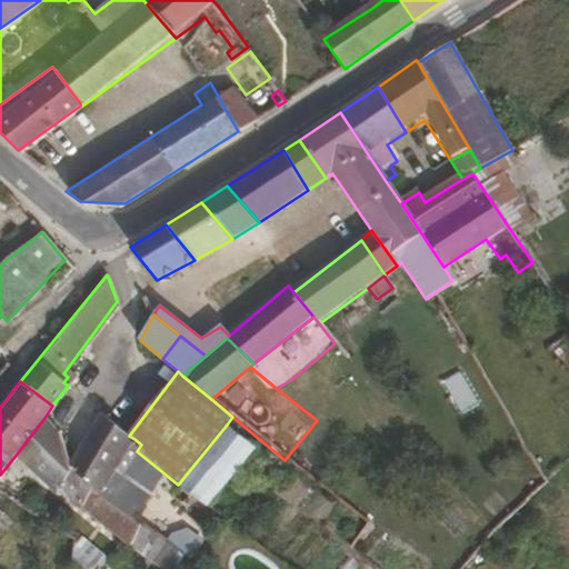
[(105,495),(135,439),(129,436),(102,417),(68,466),(71,469),(105,495)]
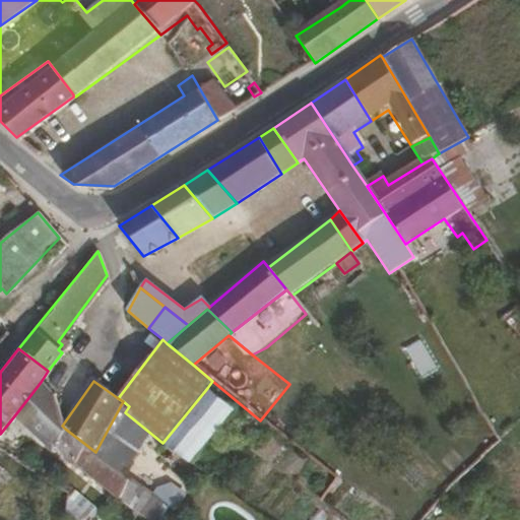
[(62,426),(52,394),(41,382),(16,413),(51,447),(54,443),(65,429),(62,426)]
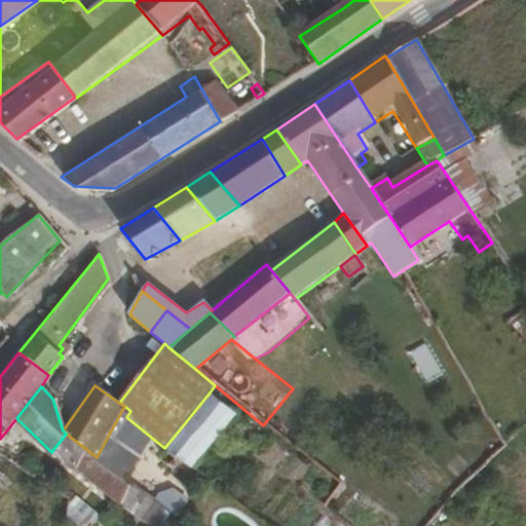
[(191,467),(235,413),(210,392),(164,448),(191,467)]
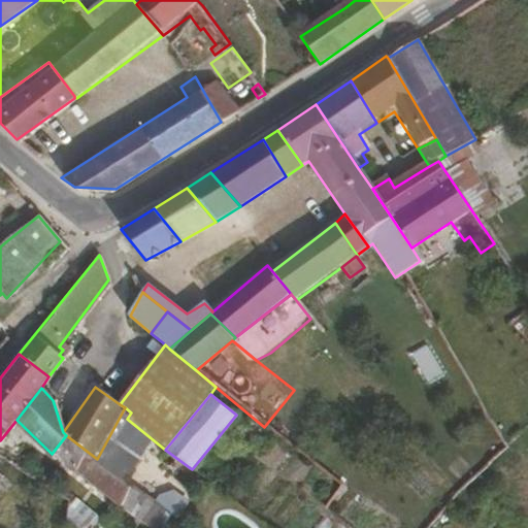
[(97,459),(66,435),(55,450),(66,464),(120,505),(134,488),(97,459)]
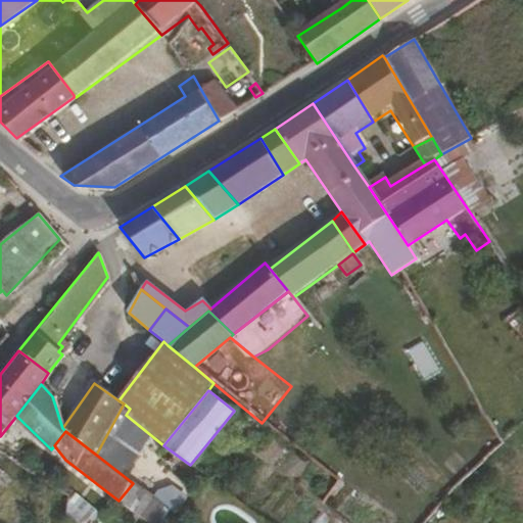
[(283,474),(321,505),(339,482),(301,452),(283,474)]
